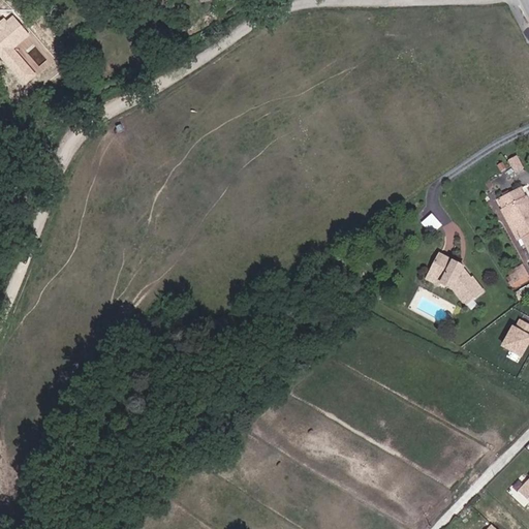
[(29,34),(13,17),(0,28),(0,57),(23,84),(36,73),(13,48),(29,34)]
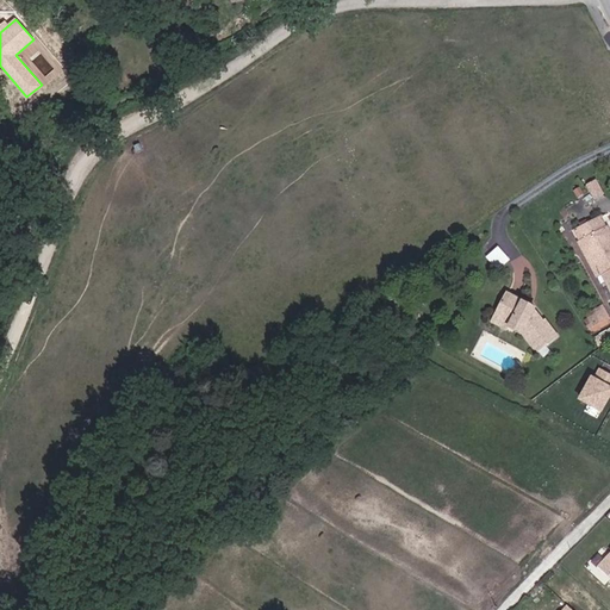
[(604,195),(596,180),(587,186),(595,200),(604,195)]
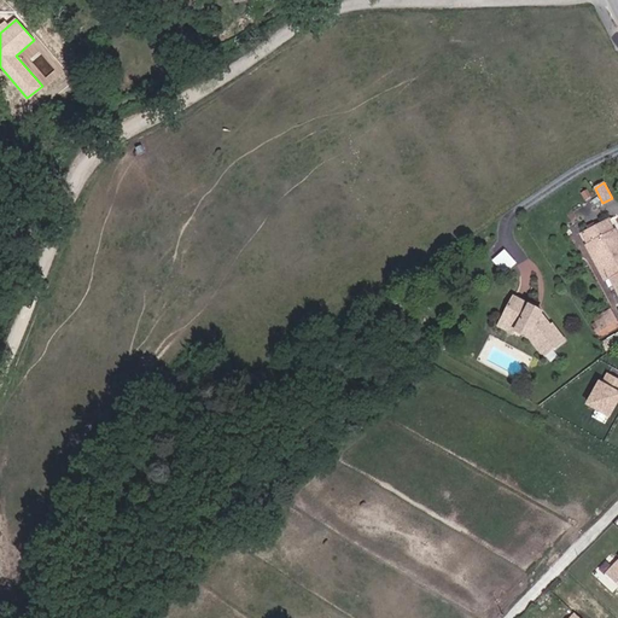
[(617,234),(616,229),(614,231),(608,220),(595,227),(589,231),(582,234),(588,245),(590,244),(610,279),(617,274),(617,234)]
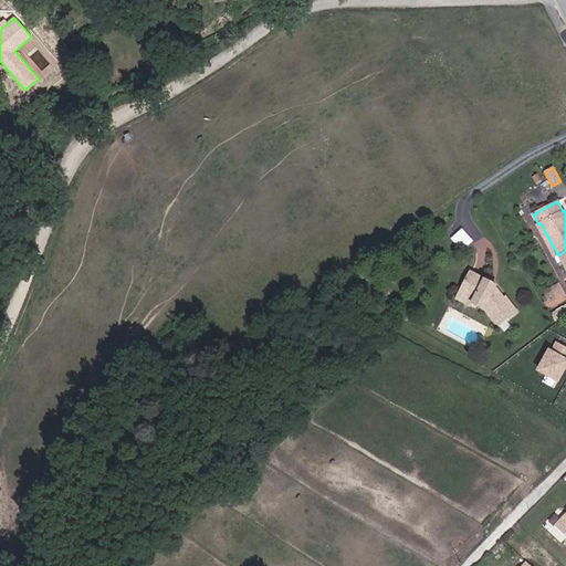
[(558,255),(541,223),(538,224),(536,226),(554,258),(558,255)]
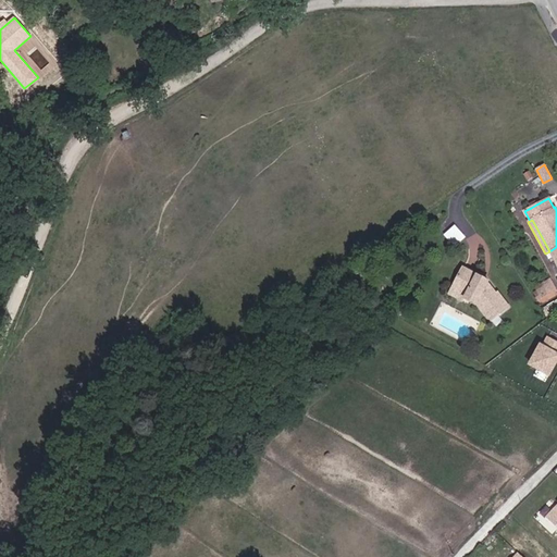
[(456,246),(468,236),(457,224),(446,234),(456,246)]
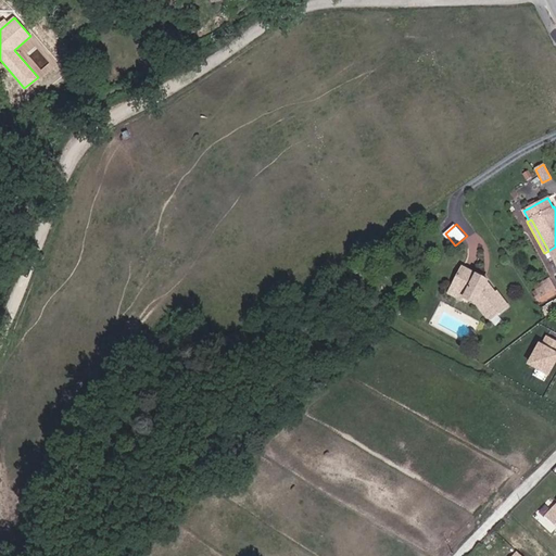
[(366,268),(361,261),(352,266),(357,275),(366,268)]
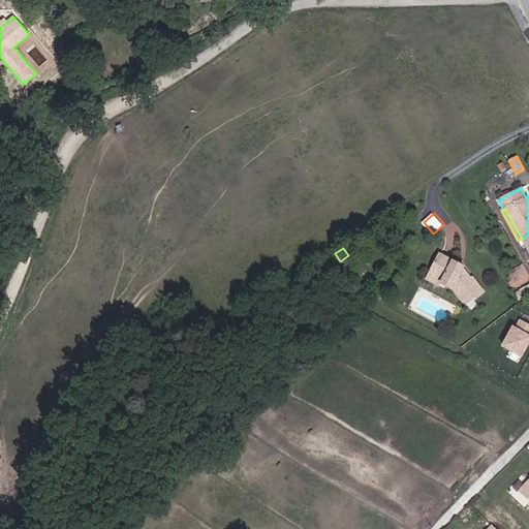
[(471,280),(460,269),(462,267),(440,255),(430,275),(443,282),(455,288),(466,304),(483,291),(472,278),(471,280)]
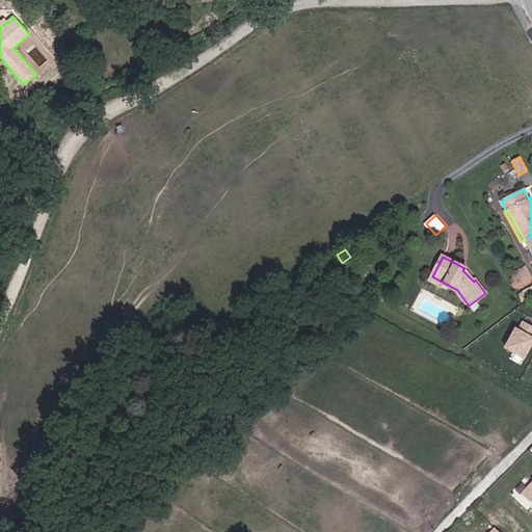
[(521,280),(530,274),(526,267),(516,272),(519,275),(521,280)]
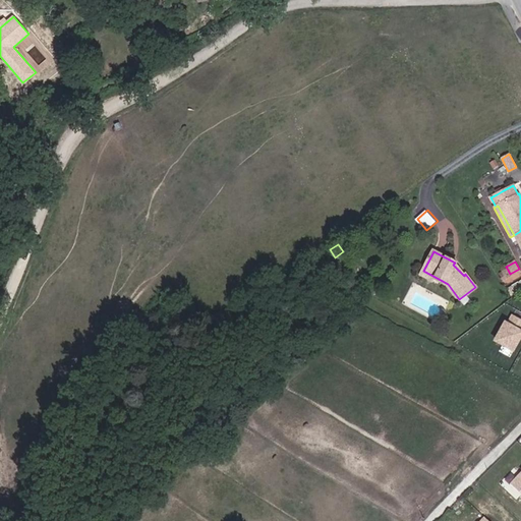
[(509,283),(520,276),(520,272),(519,269),(510,274),(508,270),(502,272),(505,277),(509,283)]
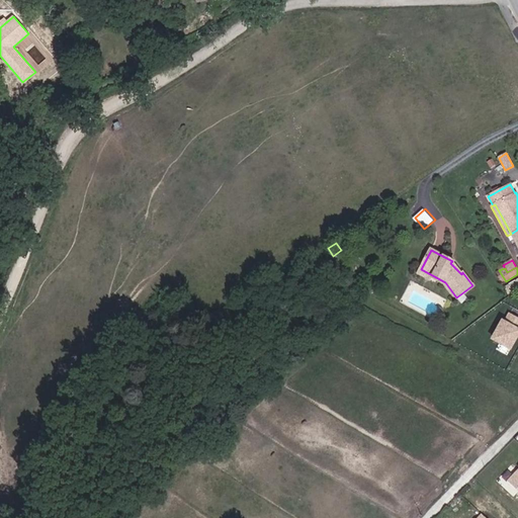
[(434,276),(421,269),(419,272),(432,279),(434,276)]
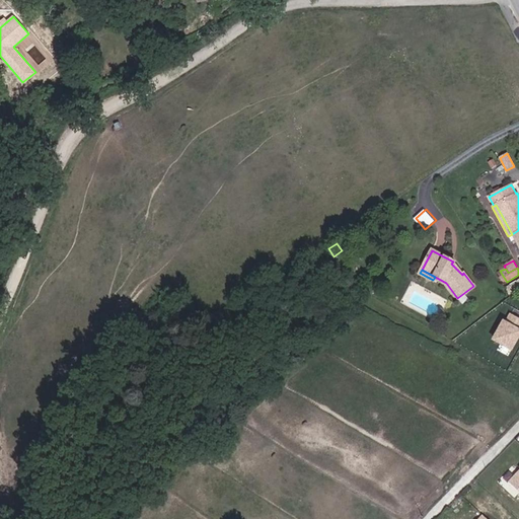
[(507,282),(503,276),(498,278),(502,285),(507,282)]
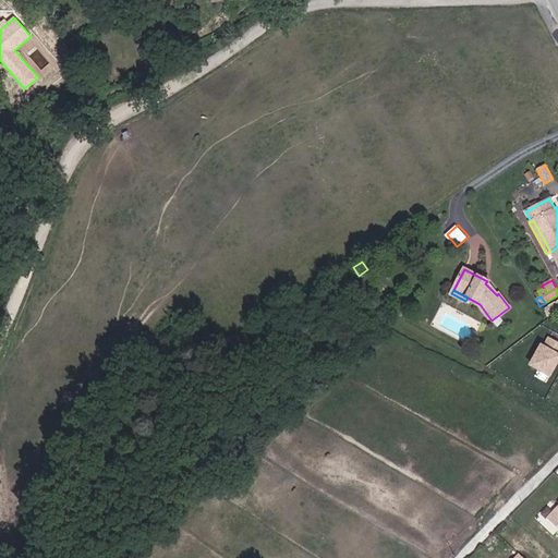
[(541,342),(528,364),(549,377),(557,362),(557,342),(547,337),(544,343),(541,342)]
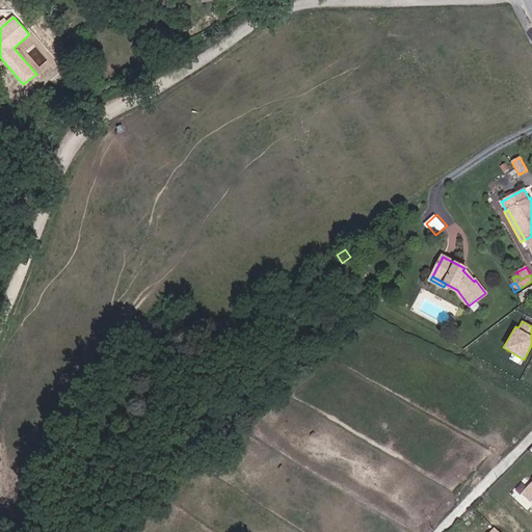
[(531,482),(522,495),(531,504),(531,482)]
